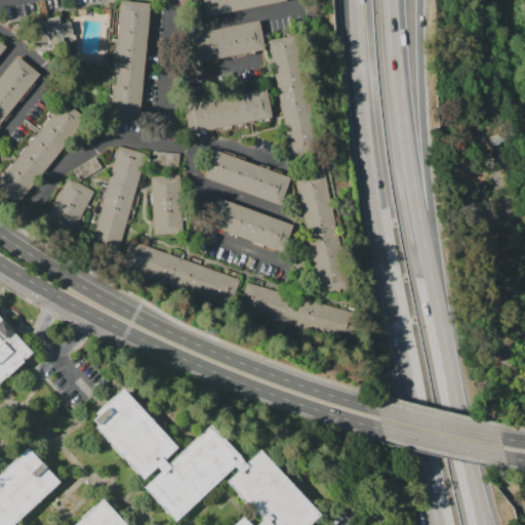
[(202,0),(285,0),(286,1),(205,17),(202,0)]
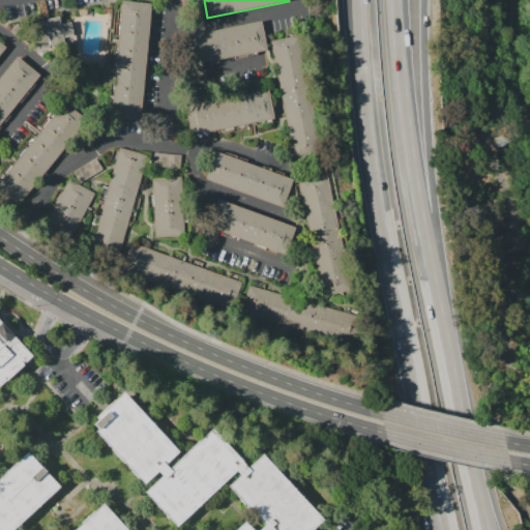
[(121,1),(151,4),(138,121),(109,118),(121,1)]
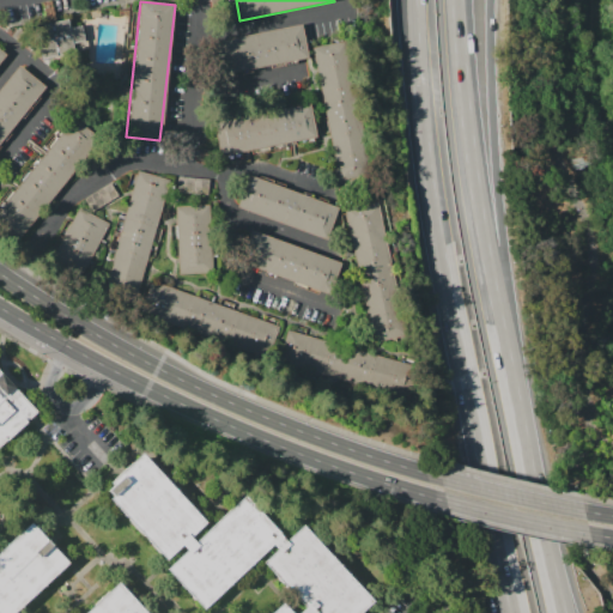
[(66,17),(68,28),(79,25),(85,48),(72,50),(74,60),(42,67),(32,24),(66,17)]
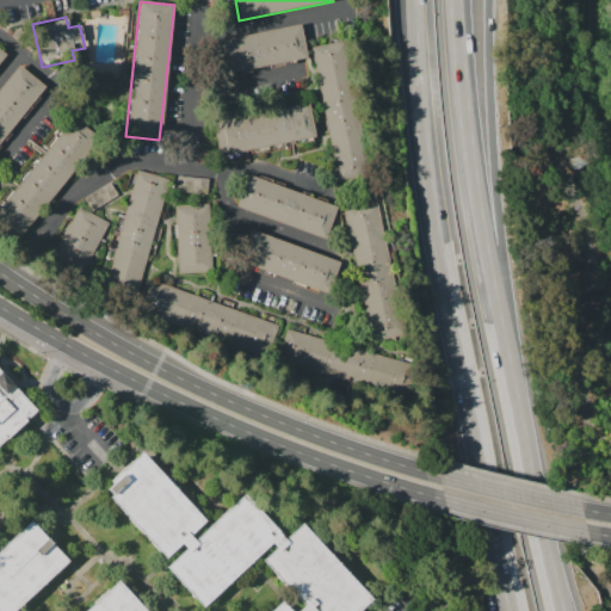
[(303,24),(306,36),(303,36),(306,45),(307,45),(309,56),(209,76),(203,43),(303,24)]
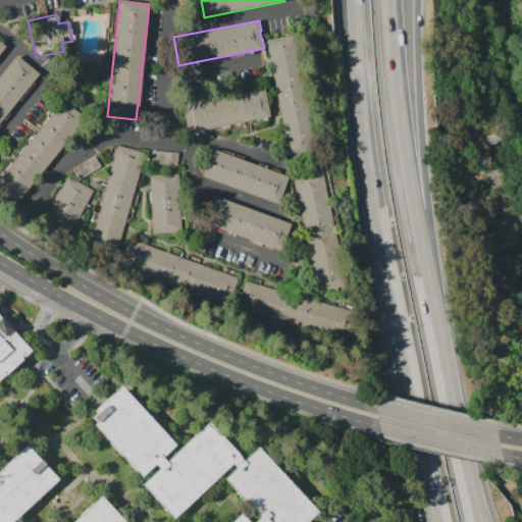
[(267,40),(297,34),(317,149),(289,155),(267,40)]
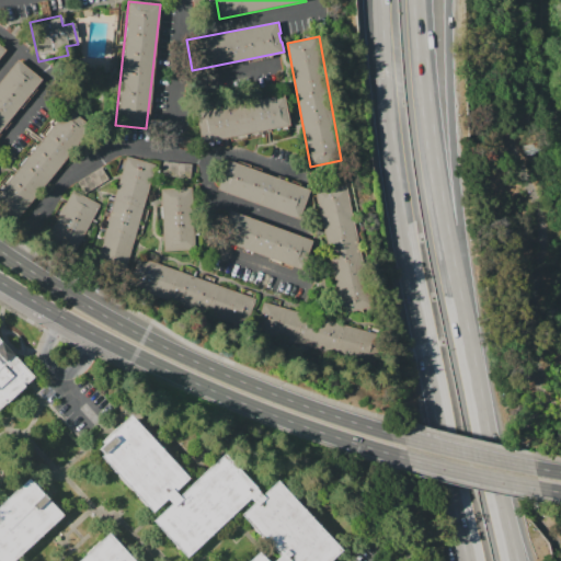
[(0,81),(18,59),(42,79),(0,130),(0,81)]
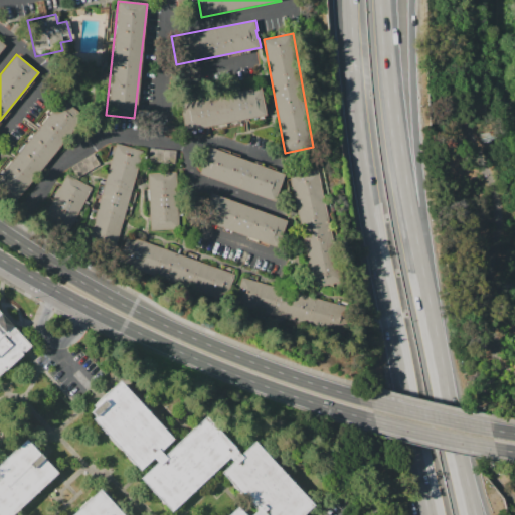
[(260,88),(265,116),(183,131),(178,104),(260,88)]
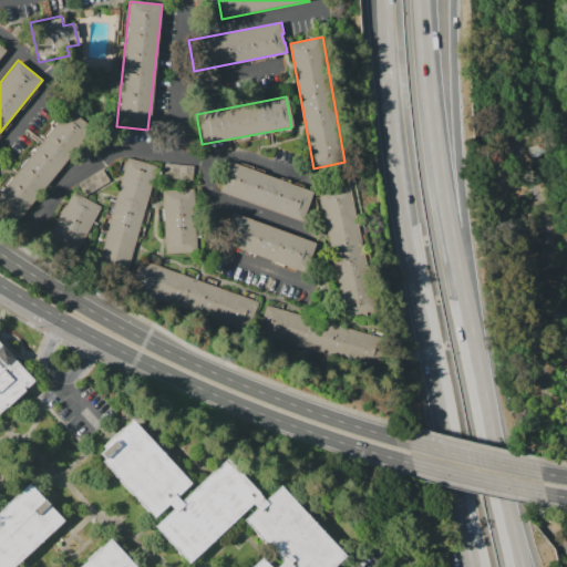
[(0,193),(66,107),(91,127),(17,222),(0,208),(0,193)]
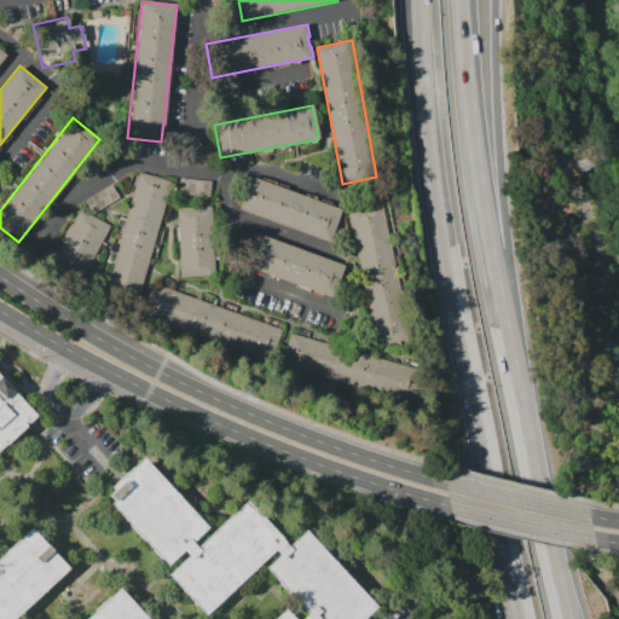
[(138,173),(169,181),(136,307),(104,299),(138,173)]
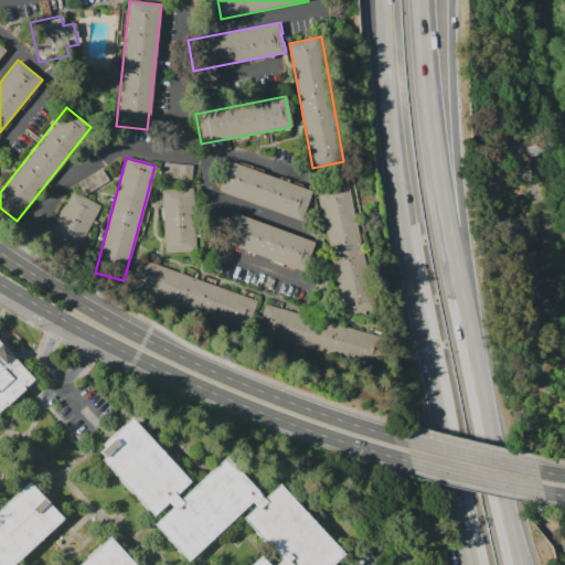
[(230,161),(312,192),(301,223),(219,192),(230,161)]
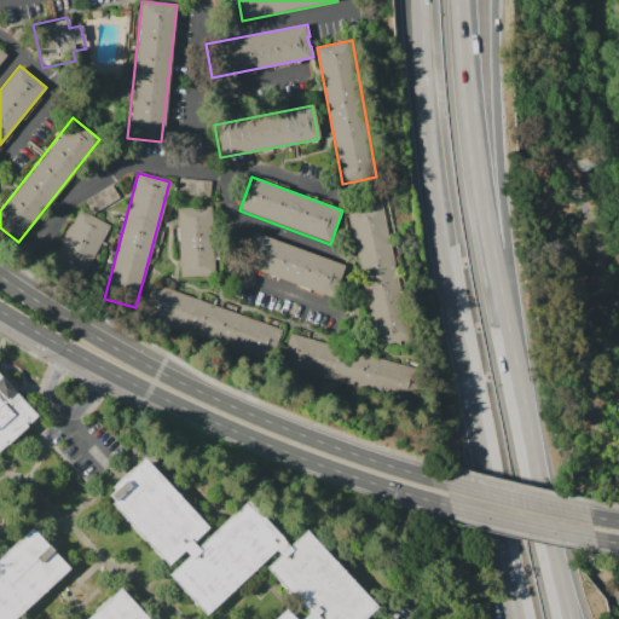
[(178,194),(179,178),(212,181),(210,197),(178,194)]
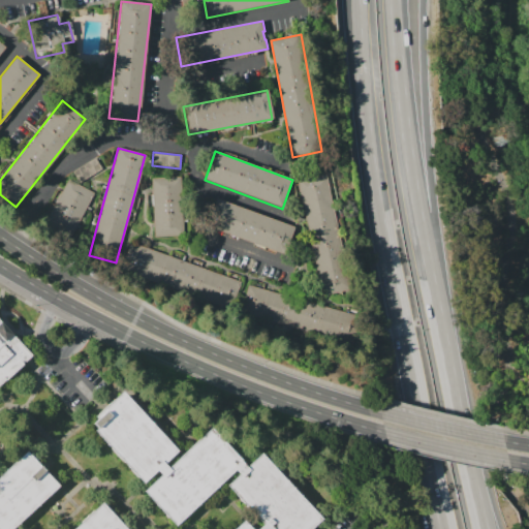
[(80,183),(71,172),(94,157),(101,168),(80,183)]
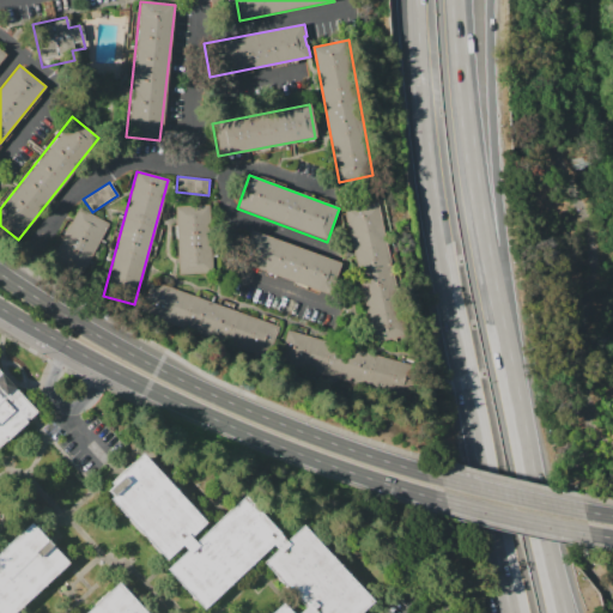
[(344,210),(377,202),(407,337),(374,344),(344,210)]
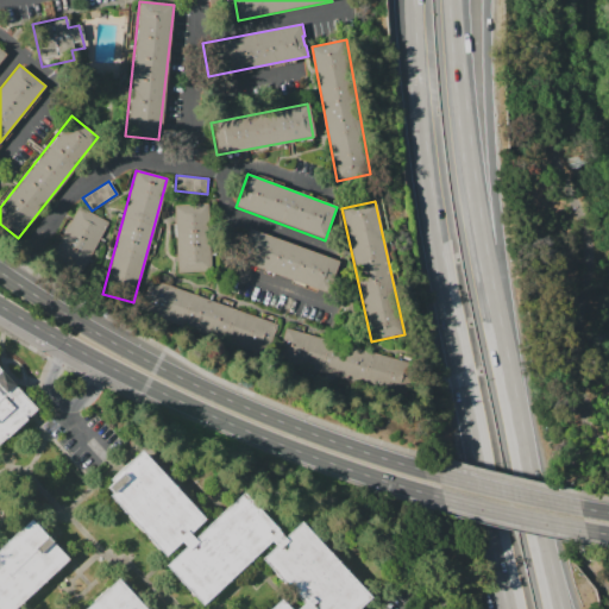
[(175,205),(207,203),(211,272),(179,274),(175,205)]
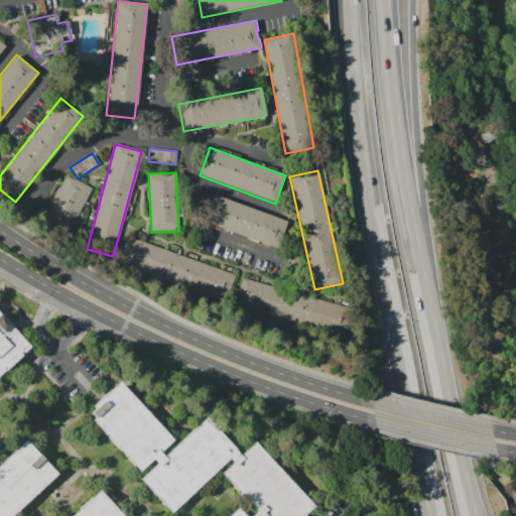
[(67,174),(92,188),(65,238),(39,224),(67,174)]
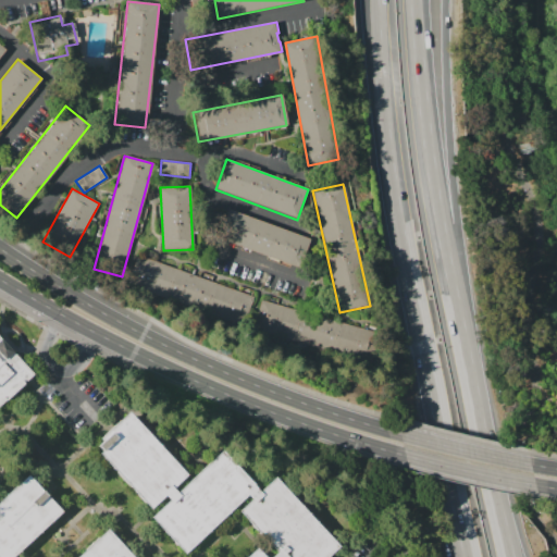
[(227,209),(311,239),(300,269),(217,238),(227,209)]
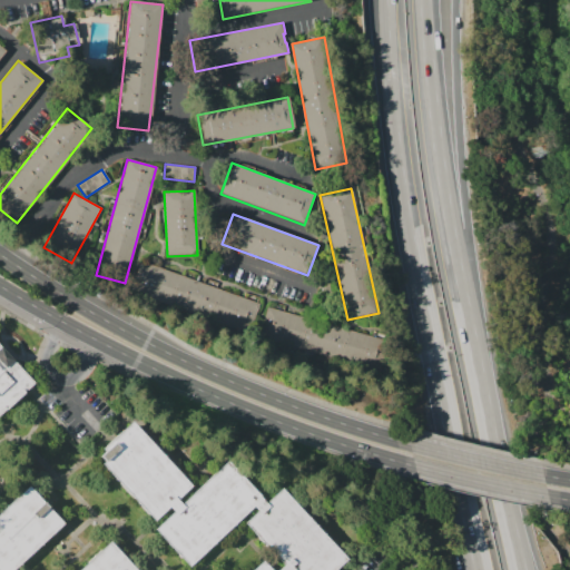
[(140,259),(259,305),(247,337),(128,293),(140,259)]
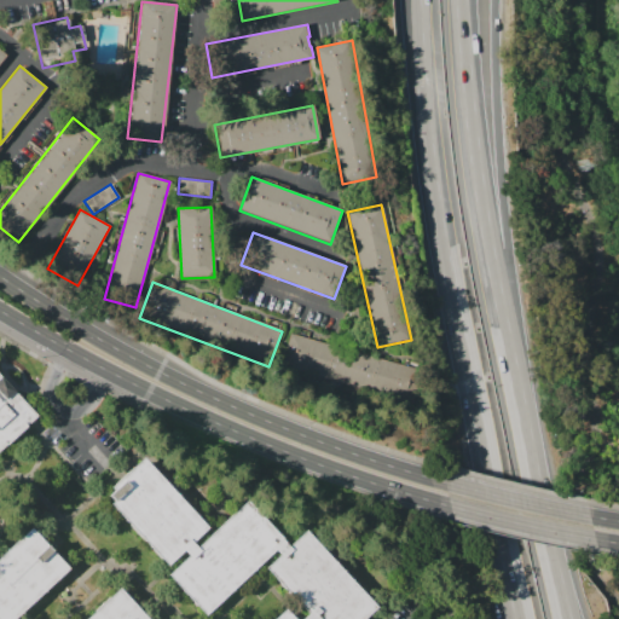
[(290,334),(423,371),(414,406),(281,368),(290,334)]
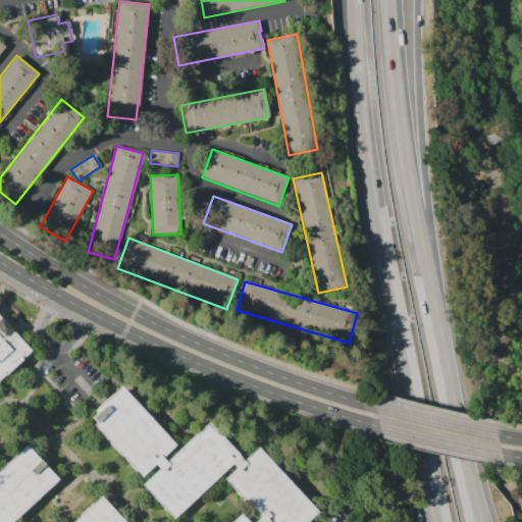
[(0,377),(31,350),(0,316),(0,377)]
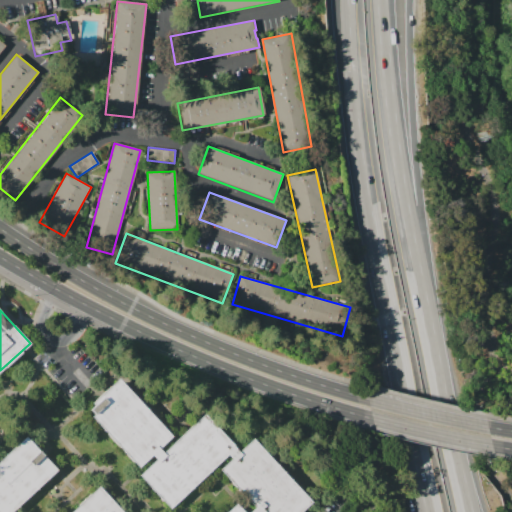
[(86,410),(119,379),(172,437),(159,449),(152,456),(139,468),(86,410)]
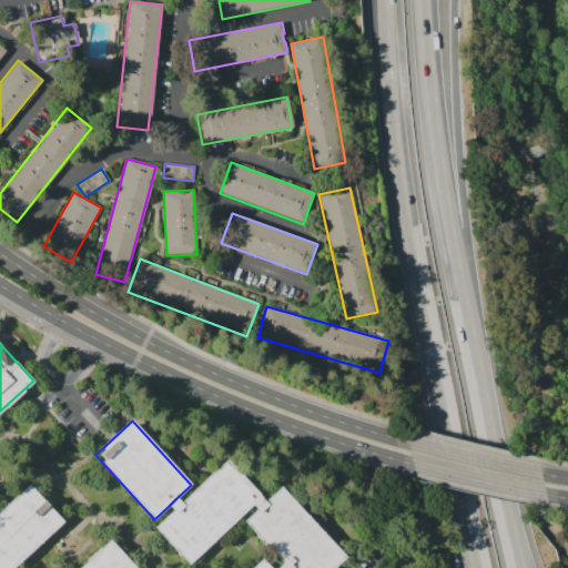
[(190,563),(155,526),(173,509),(169,506),(176,498),(181,503),(227,459),(266,500),(257,508),(253,504),(190,563)]
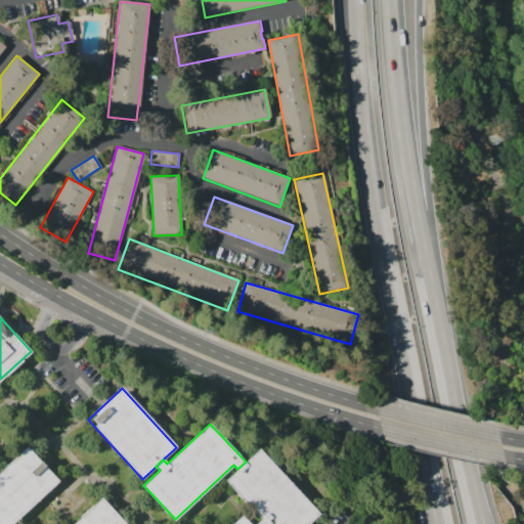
[(12,523),(58,481),(27,446),(0,471),(0,523),(12,523)]
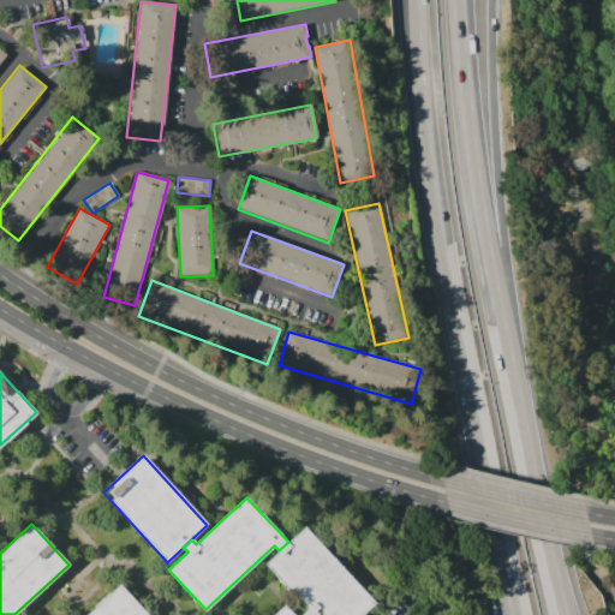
[(310,614),(362,614),(375,603),(304,526),(288,542),(279,550),(263,565),(310,614)]
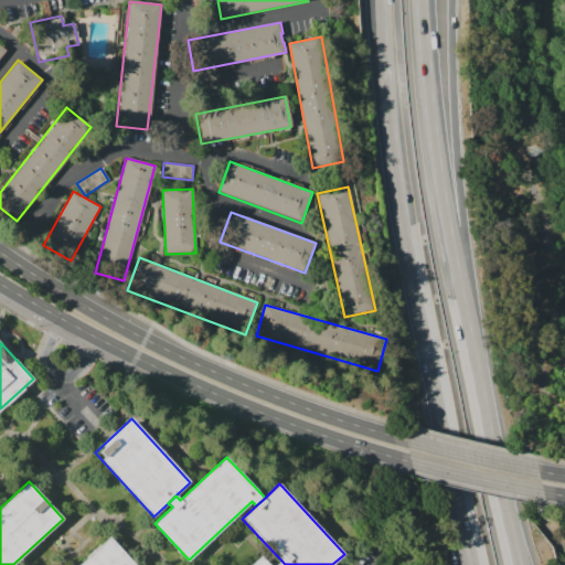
[(77,564),(108,536),(135,564),(77,564)]
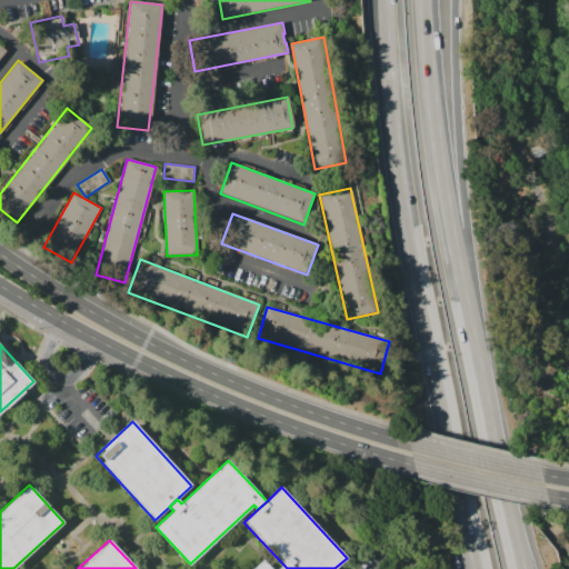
[(278,568),(267,556),(251,568),(278,568)]
